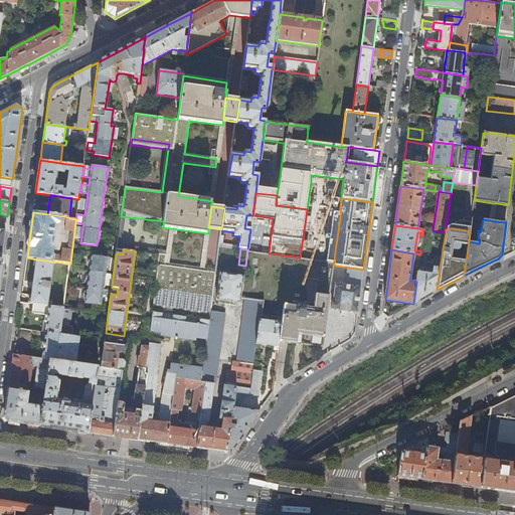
[(210,312),(215,274),(210,273),(166,268),(167,255),(160,254),(153,312),(153,313),(162,315),(174,316),(185,318),(200,320),(209,322),(210,312)]
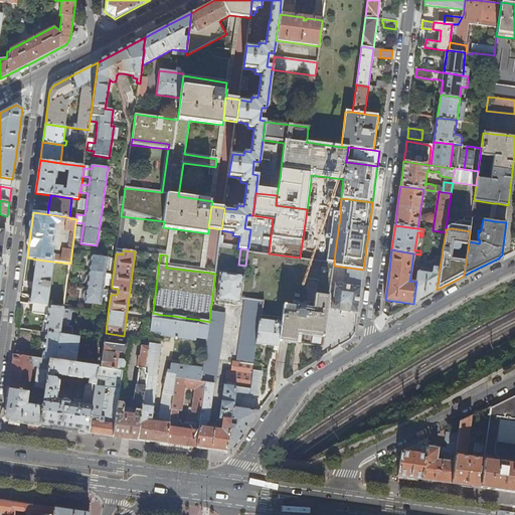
[(108,258),(92,255),(84,302),(101,305),(102,298),(110,299),(111,295),(111,291),(103,290),(104,284),(112,285),(113,277),(105,276),(106,269),(114,270),(115,261),(107,260),(108,258)]
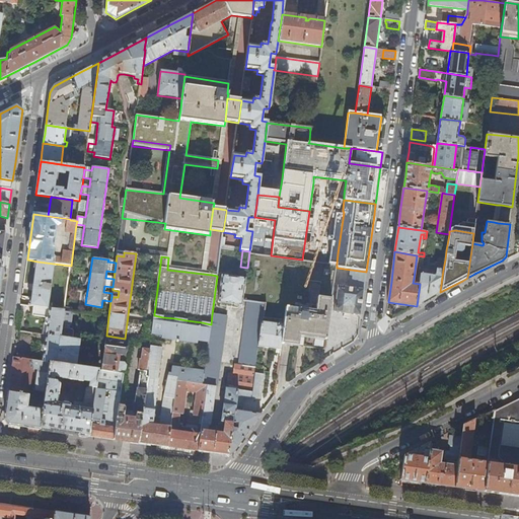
[(54,264),(38,262),(31,306),(33,306),(48,308),(54,264)]
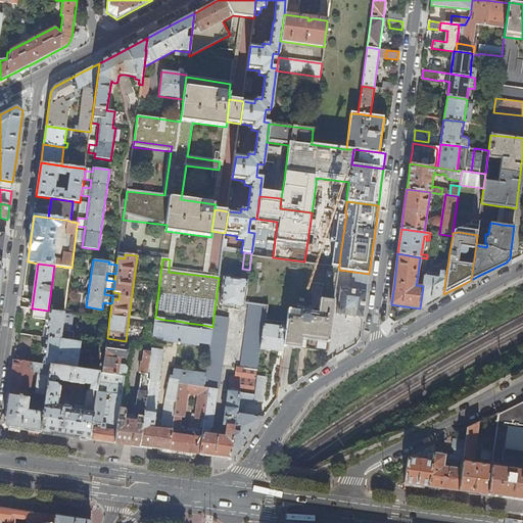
[(423,286),(420,308),(434,300),(443,294),(446,272),(440,271),(439,278),(434,277),(435,270),(425,269),(424,278),(424,280),(423,286)]
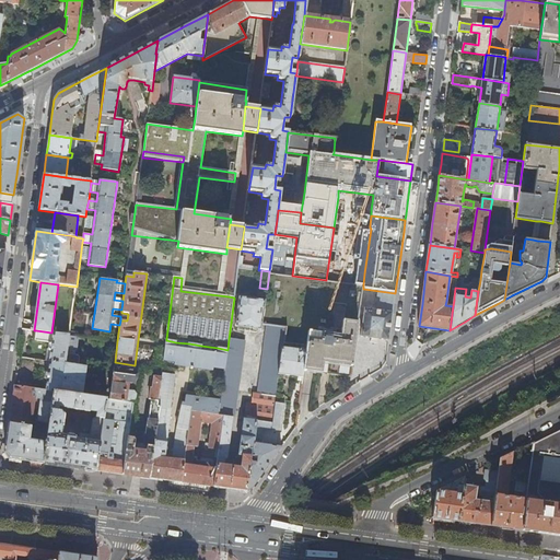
[(361,336),(389,340),(395,293),(378,291),(375,310),(364,308),(361,336)]
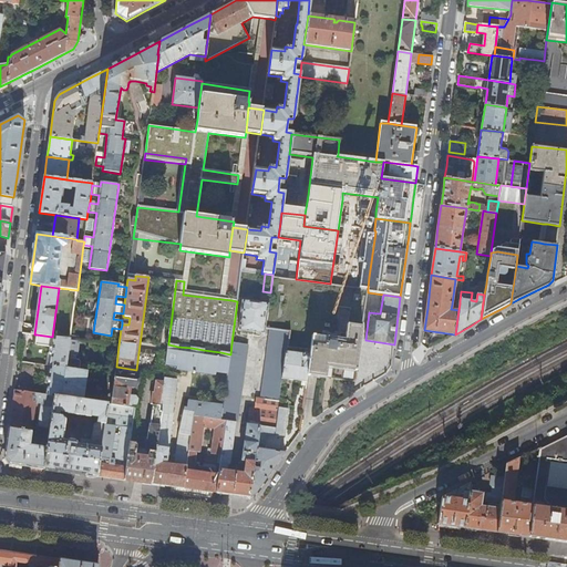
[(266,329),(269,305),(243,301),(238,330),(265,333),(266,329)]
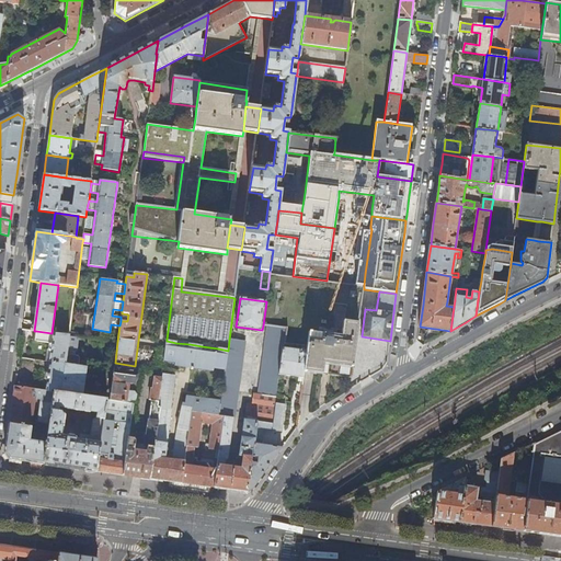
[(357,336),(358,322),(344,321),(342,335),(310,332),(308,347),(307,352),(305,371),(310,373),(315,373),(323,374),(327,374),(330,375),(352,377),(357,336)]
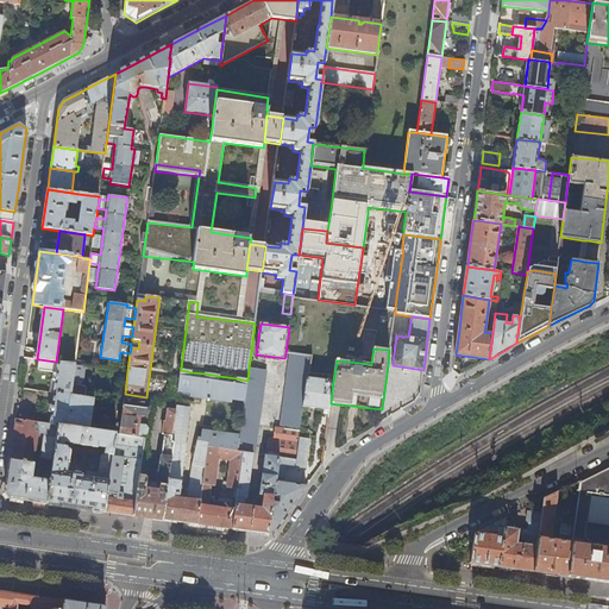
[(236,512),(233,531),(250,533),(268,535),(278,458),(296,460),(300,434),(303,407),(308,374),(311,357),(292,355),(282,428),(275,428),(274,439),(269,438),(265,456),(264,456),(259,496),(264,497),(262,508),(244,506),(245,500),(246,500),(248,498),(265,371),(249,369),(248,381),(245,402),(239,439),(238,452),(244,453),(238,494),(236,512)]
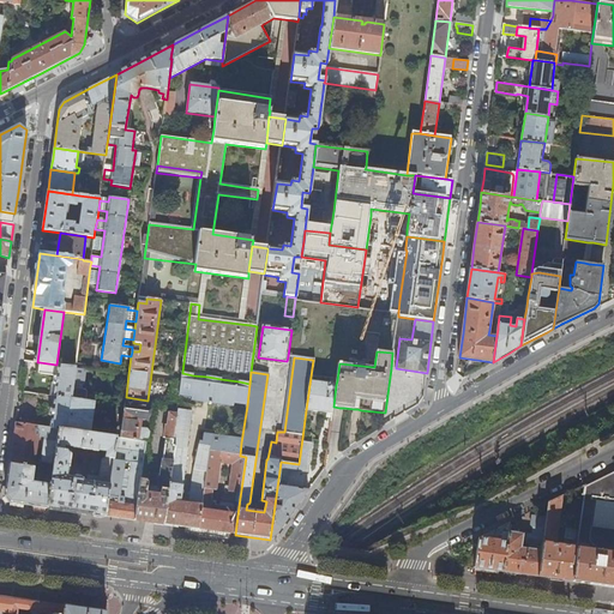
[(54,397),(86,402),(88,392),(84,390),(84,384),(74,383),(77,367),(56,365),(40,362),(38,374),(53,375),(54,378),(53,385),(56,386),(54,397)]
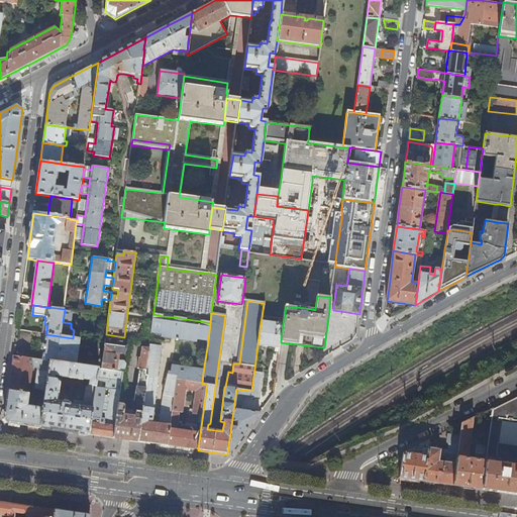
[(210,323),(201,321),(201,326),(185,324),(186,319),(175,317),(174,322),(162,320),(163,316),(153,314),(151,333),(162,334),(162,337),(197,342),(197,339),(208,341),(210,323)]
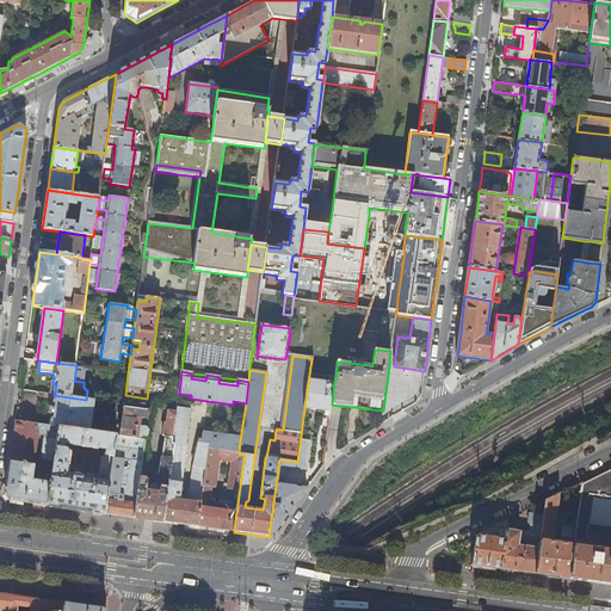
[(322,376),(309,375),(304,408),(331,412),(332,405),(334,383),(321,382),(322,376)]
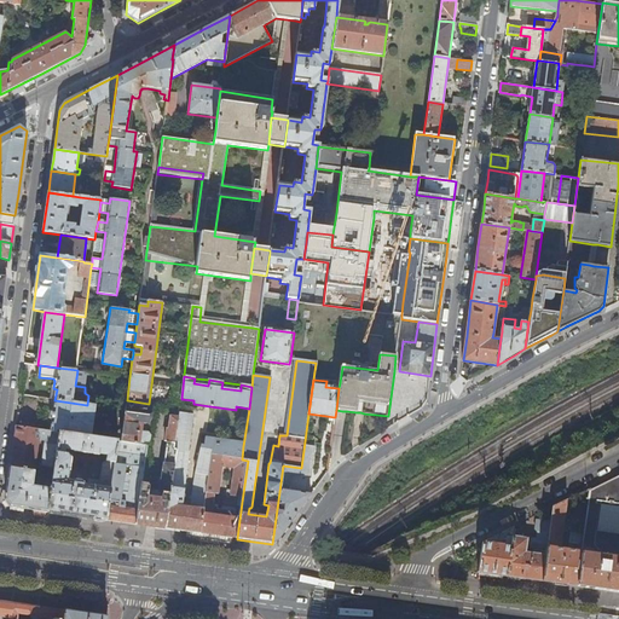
[(91,438),(96,406),(87,405),(55,400),(53,411),(50,414),(50,418),(52,421),(51,432),(59,433),(91,438)]
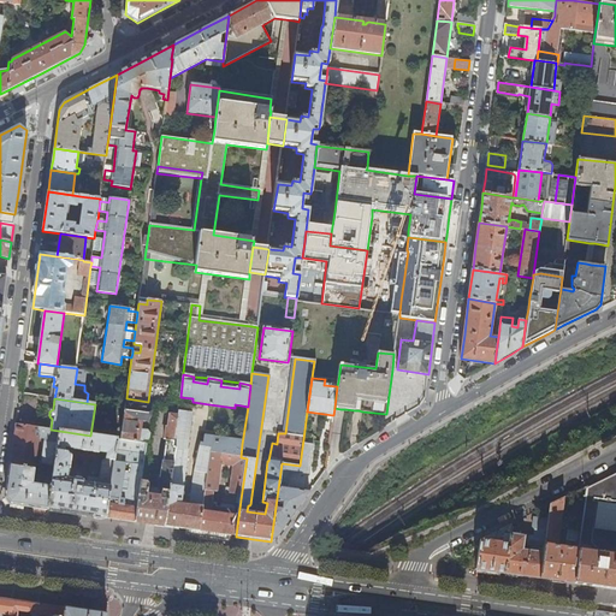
[(125,406),(147,408),(148,402),(126,398),(125,406)]
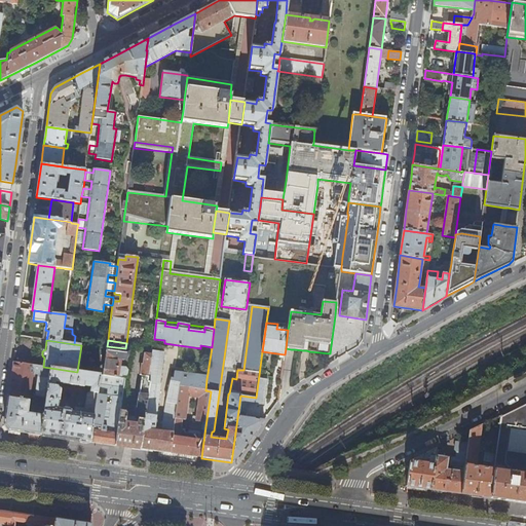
[(107,346),(103,375),(125,379),(126,379),(130,349),(125,348),(107,346)]
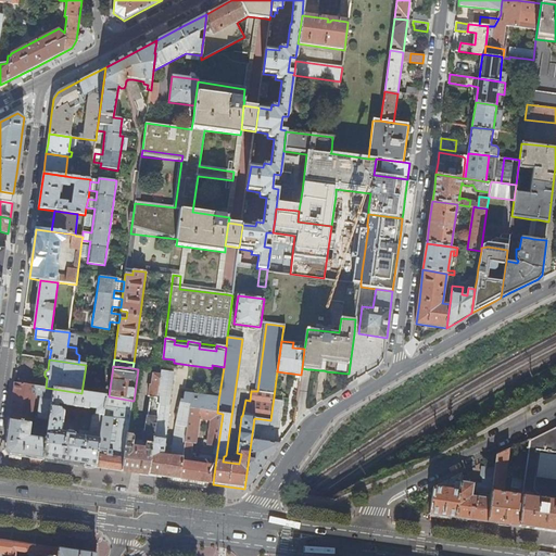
[(161,371),(161,376),(156,404),(159,405),(149,475),(164,477),(180,479),(190,409),(217,413),(218,401),(181,395),(180,404),(176,426),(172,455),(163,454),(171,406),(169,406),(174,374),(165,371),(161,371)]
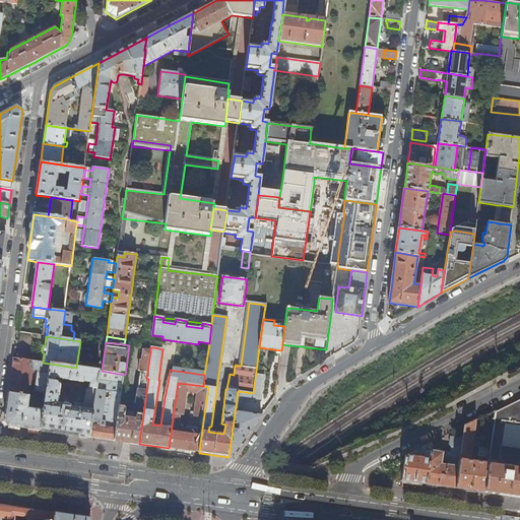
[(124,406),(119,406),(114,441),(127,443),(139,444),(148,379),(146,378),(150,351),(143,350),(133,420),(124,419),(126,409),(124,406)]
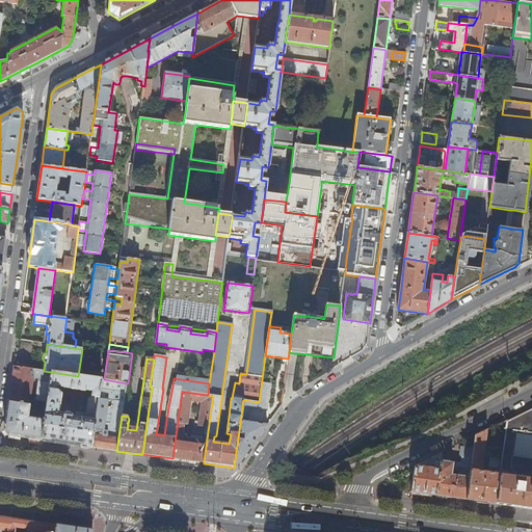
[(14,367),(4,431),(9,435),(34,440),(42,441),(51,372),(44,371),(14,367)]
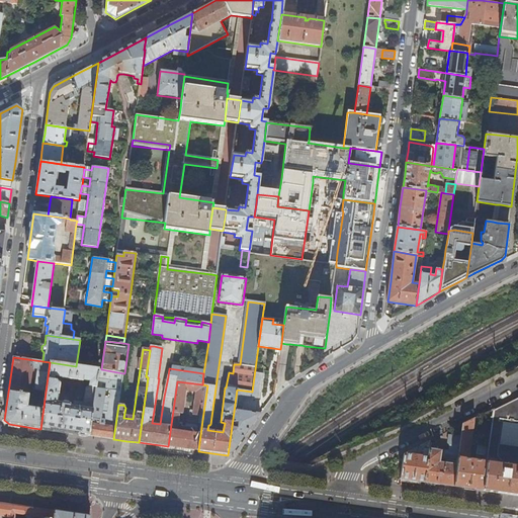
[(40,429),(64,432),(89,435),(96,389),(97,378),(98,369),(76,366),(50,362),(40,429)]
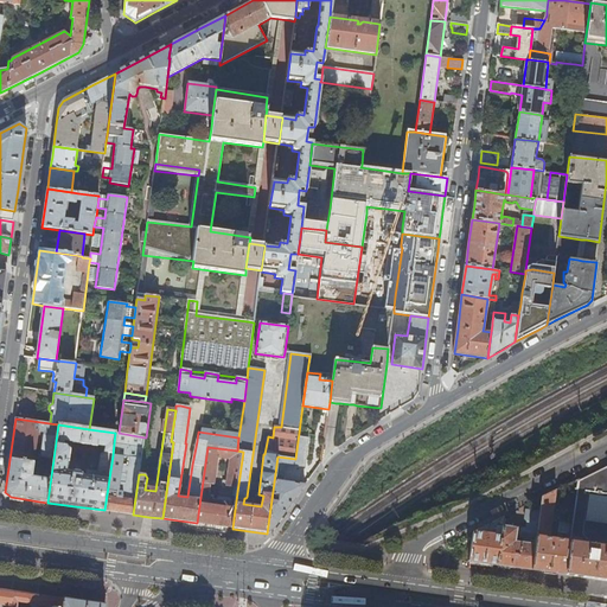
[(145,438),(119,433),(115,433),(114,443),(144,447),(145,438)]
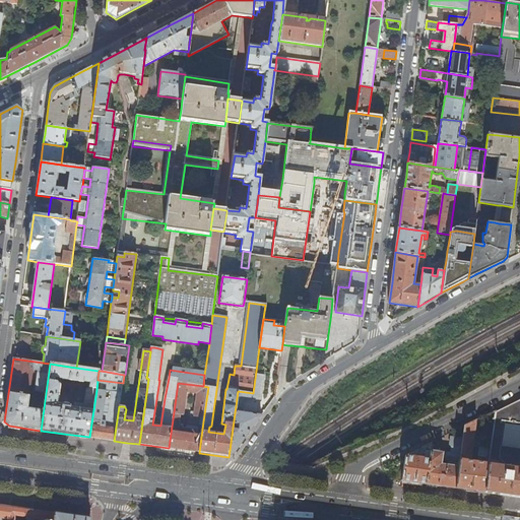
[(265,373),(256,371),(253,393),(252,401),(260,402),(265,373)]
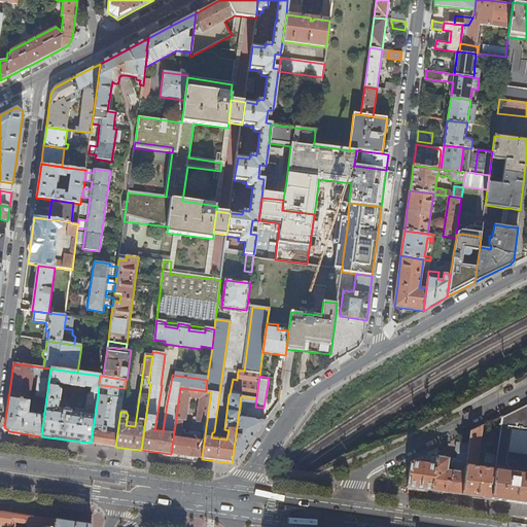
[(180,388),(171,454),(185,456),(202,459),(204,443),(199,442),(199,437),(198,437),(198,435),(184,433),(184,431),(180,431),(182,421),(185,421),(189,398),(200,399),(197,423),(200,423),(200,426),(206,427),(211,392),(206,391),(180,388)]
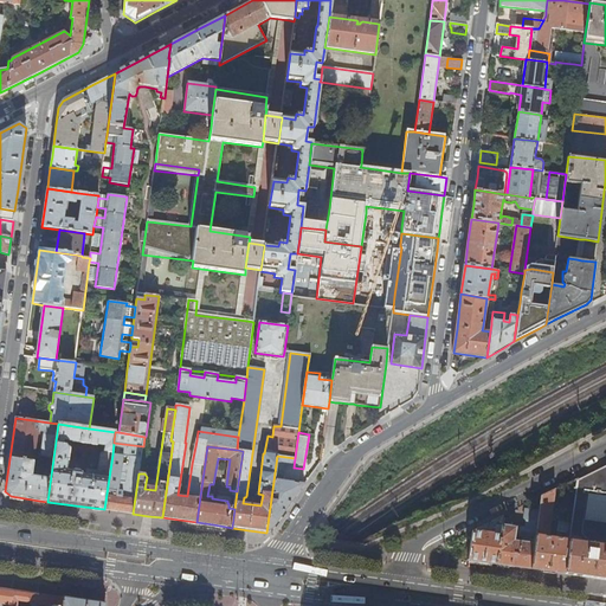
[(139,474),(141,459),(126,457),(120,497),(117,497),(123,456),(113,455),(104,509),(123,513),(133,514),(139,474)]
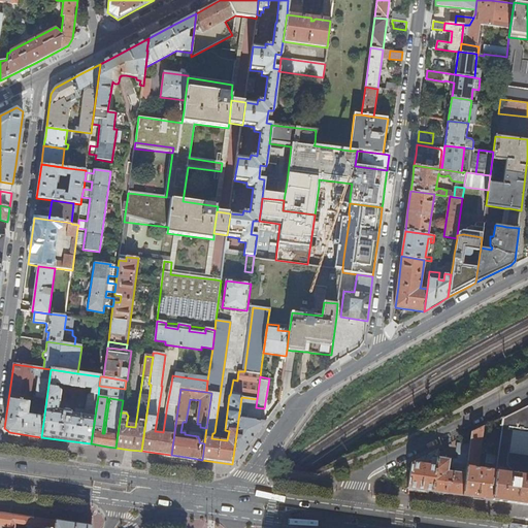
[(241,397),(232,464),(233,464),(238,460),(265,422),(245,419),(248,406),(256,407),(257,399),(241,397)]
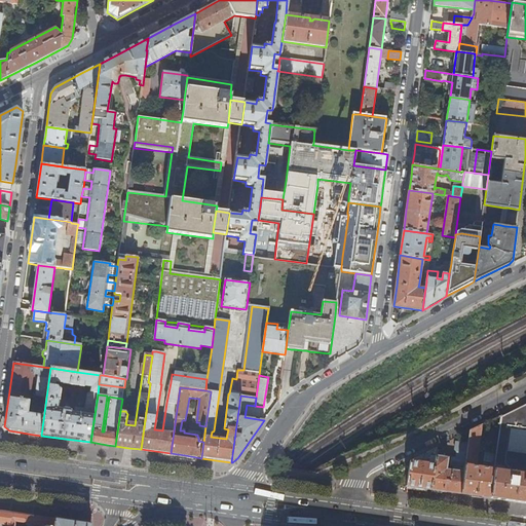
[(525,403),(501,415),(494,463),(490,498),(525,502),(525,403)]
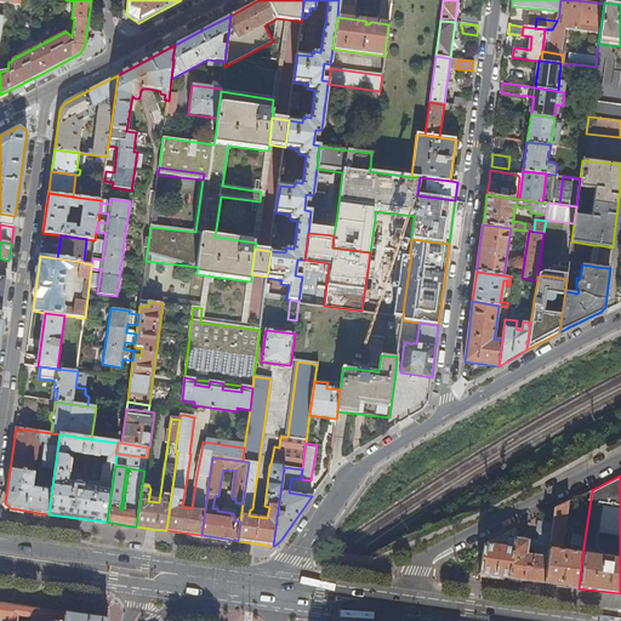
[(212,508),(217,508),(231,511),(232,499),(218,496),(215,496),(212,508)]
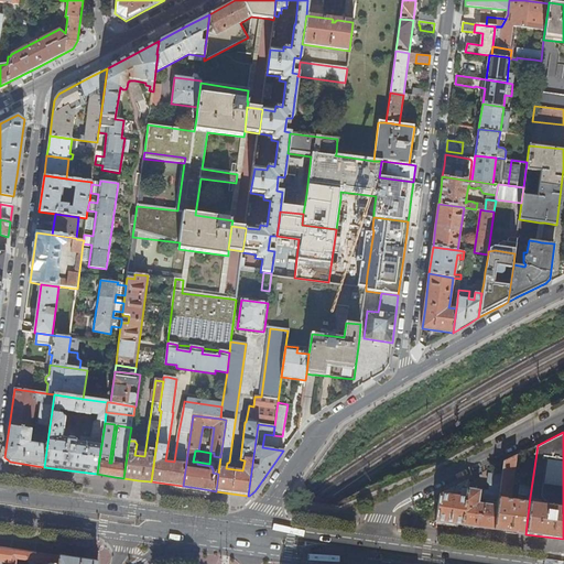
[(511,501),(518,455),(503,462),(501,475),(498,500),(497,506),(494,530),(513,532),(525,534),(530,497),(519,495),(518,502),(511,501)]
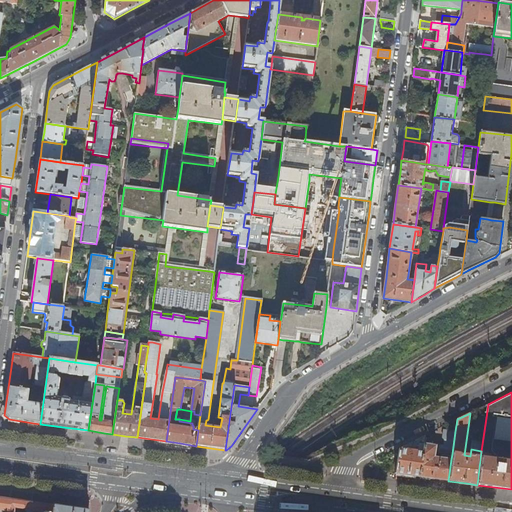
[(452,454),(455,431),(444,430),(443,437),(445,439),(444,445),(441,445),(439,446),(438,451),(440,452),(452,454)]
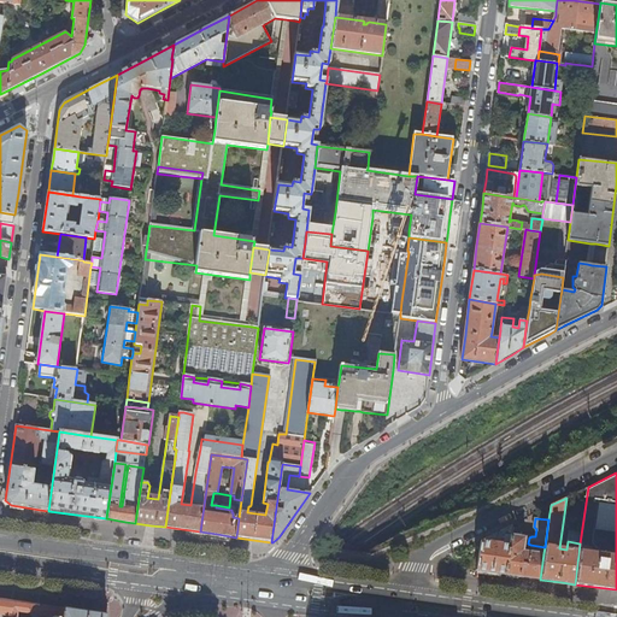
[(504,544),(497,542),(498,530),(482,539),(479,564),(477,570),(493,573),(505,575),(511,538),(511,534),(505,534),(504,544)]
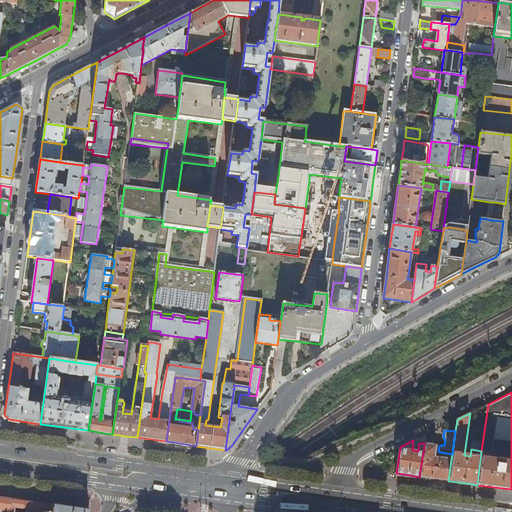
[(436,479),(448,481),(451,459),(434,457),(436,445),(424,443),(424,446),(419,477),(436,479)]
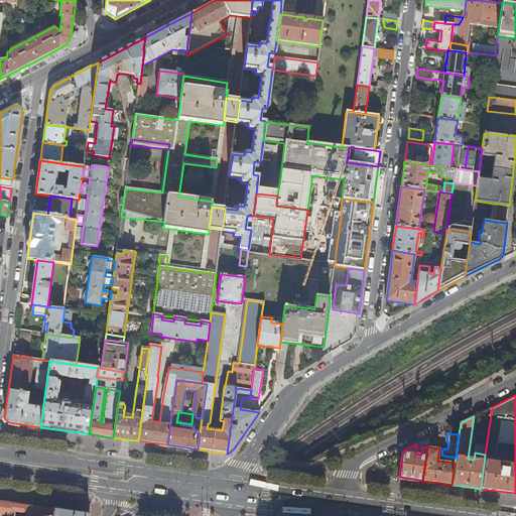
[(0,502),(0,515),(12,515),(13,513),(25,515),(24,515),(87,515),(88,514),(73,512),(54,510),(32,507),(0,502)]
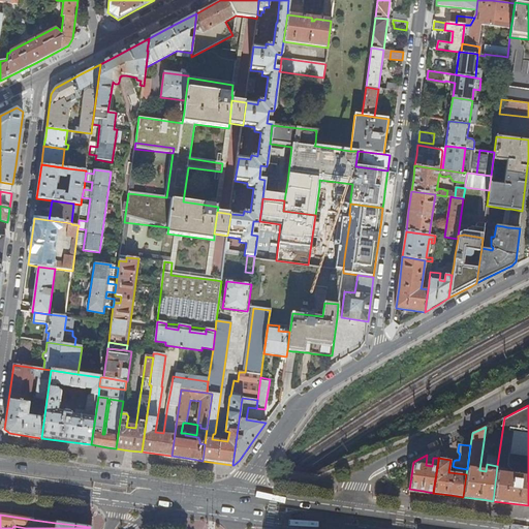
[(56,517),(56,523),(74,525),(75,519),(56,517)]
